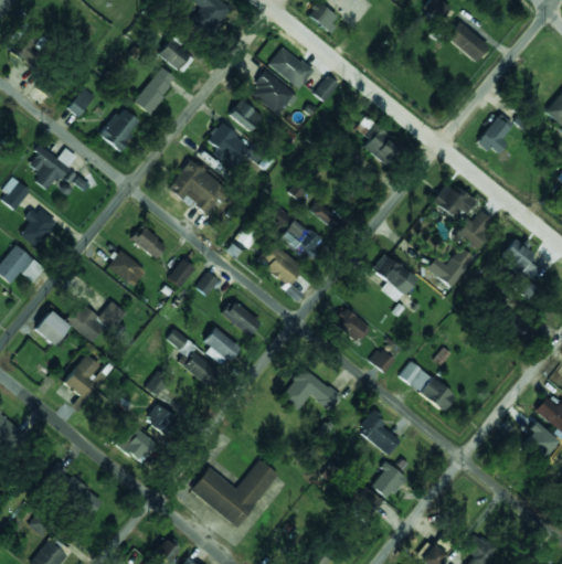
[(232,9),(221,0),(191,0),(202,9),(193,18),(210,33),(232,9)]
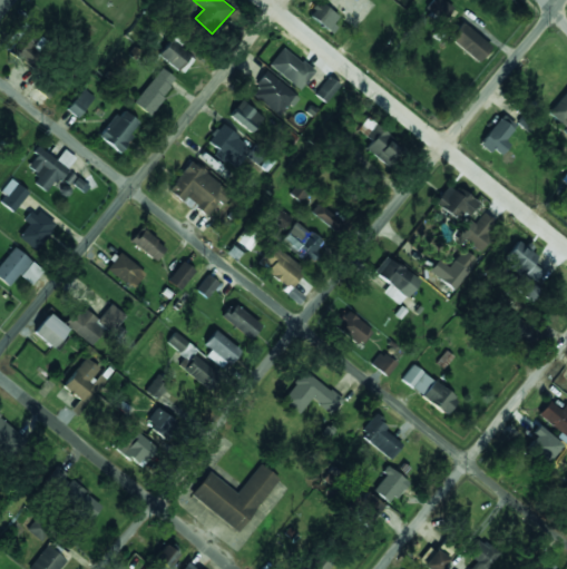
[(447,20),(457,7),(447,0),(433,0),(429,8),(447,20)]
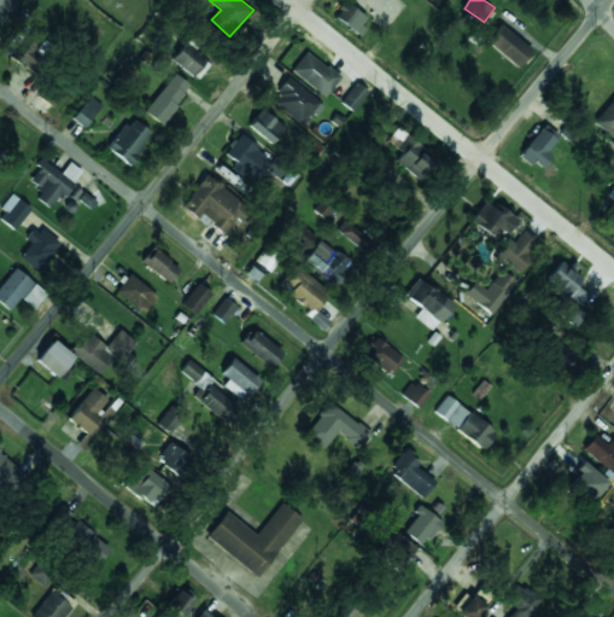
[(358,33),(369,17),(349,1),(337,16),(358,33)]
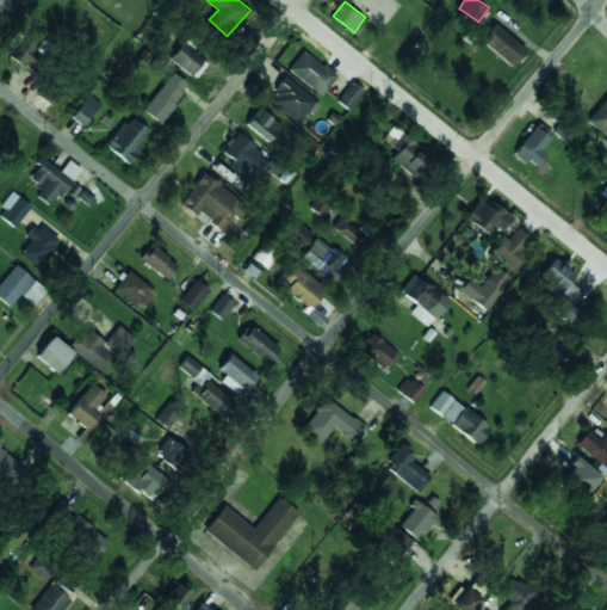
[(530,47),(496,24),(483,42),(516,66),(530,47)]
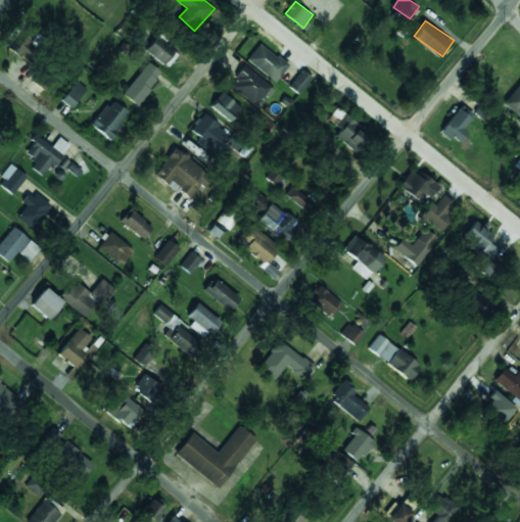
[(13,51),(31,60),(44,35),(27,26),(13,51)]
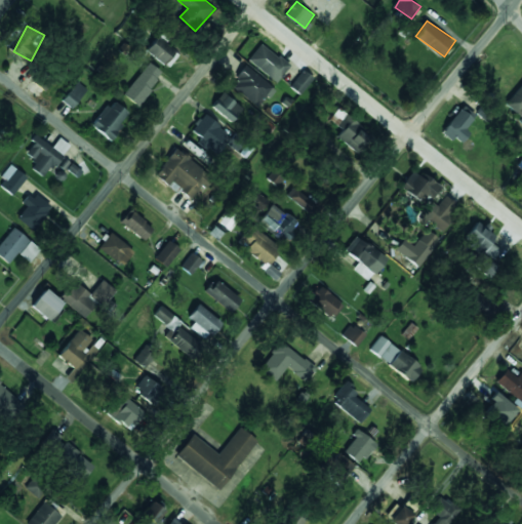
[(148,51),(171,67),(181,53),(157,38),(148,51)]
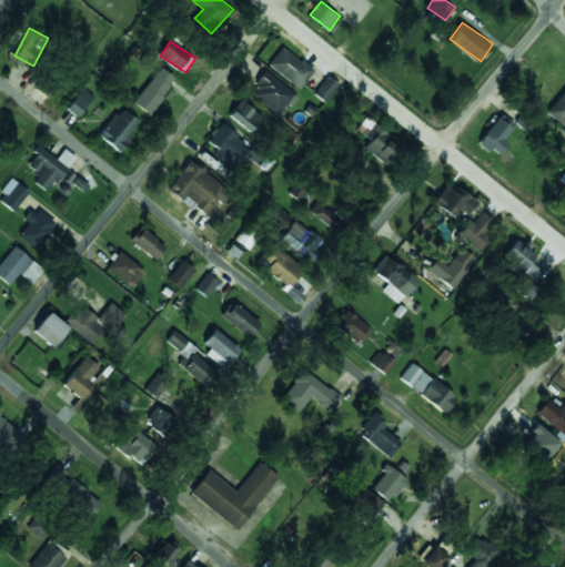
[(271,66),(302,89),(316,70),(284,47),(271,66)]
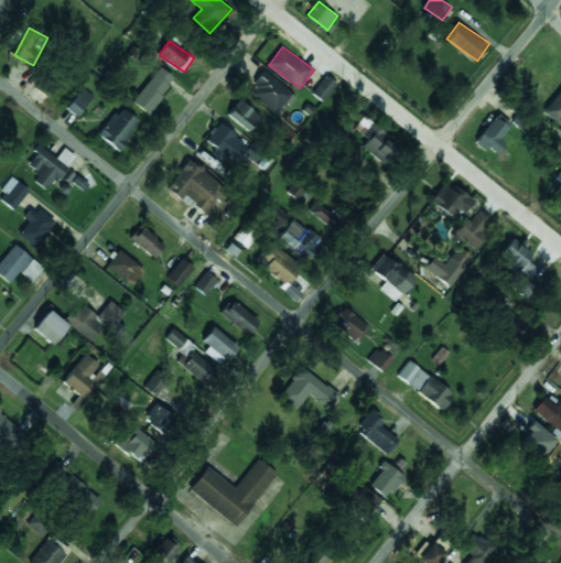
[(177,78),(162,66),(135,101),(149,114),(177,78)]
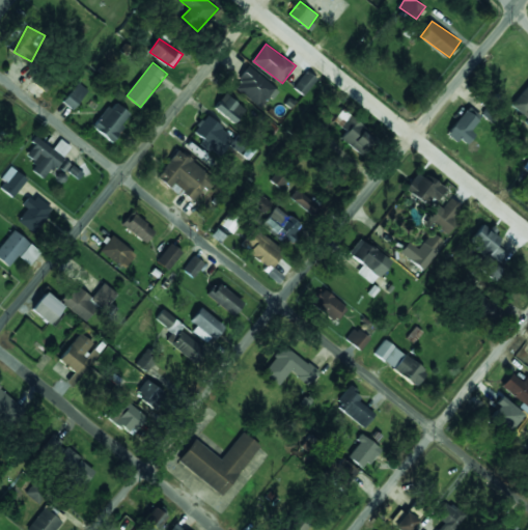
[(269,96),(273,100),(281,90),(252,66),(235,86),(260,106),(269,96)]
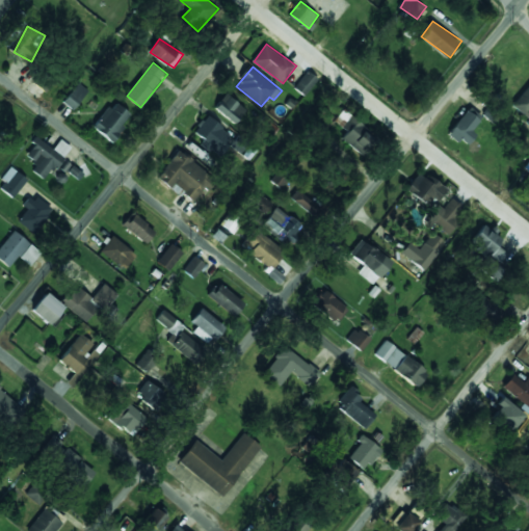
[(308,96),(320,79),(310,71),(297,87),(308,96)]
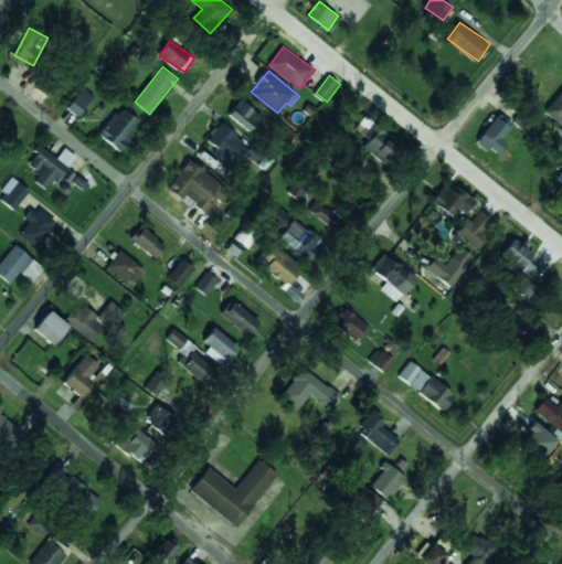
[(96,96),(86,87),(70,107),(80,116),(96,96)]
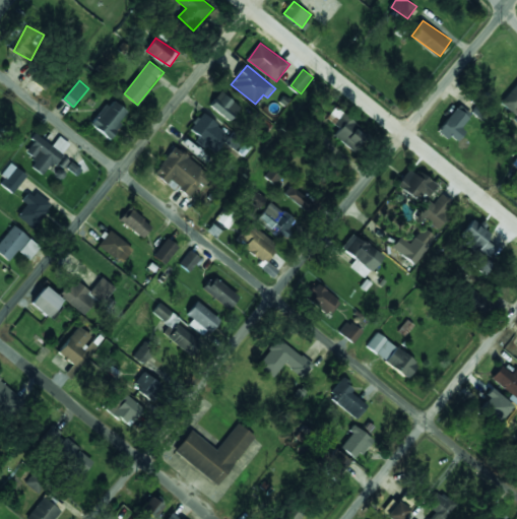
[(516,83),(503,104),(516,114),(516,83)]
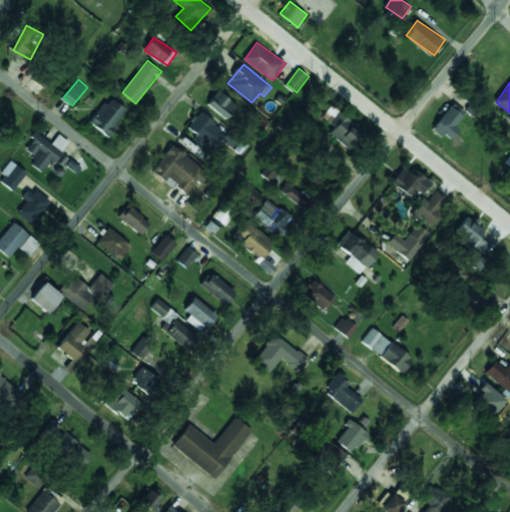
[(208,103),(228,119),(239,106),(219,89),(208,103)]
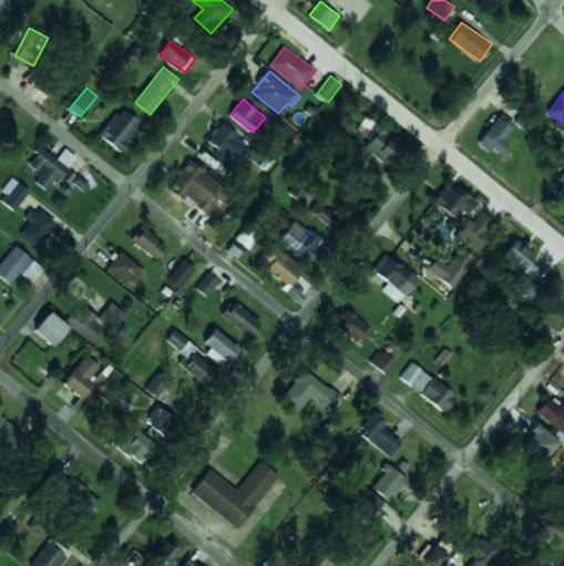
[(121,151),(142,122),(123,107),(102,136),(121,151)]
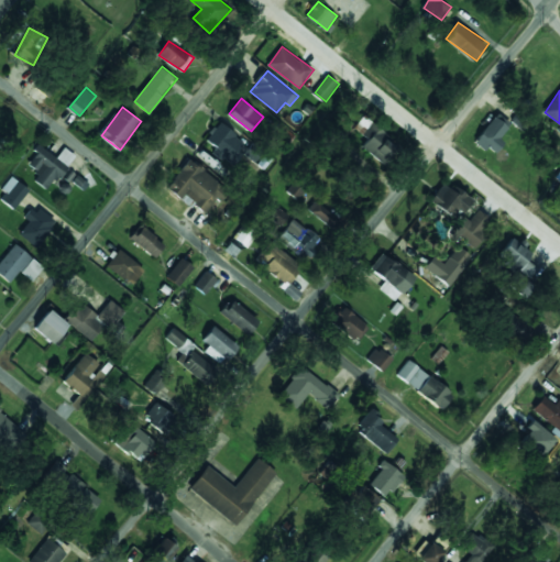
[(513,123),(501,112),(476,139),(495,155),(506,142),(501,138),(513,123)]
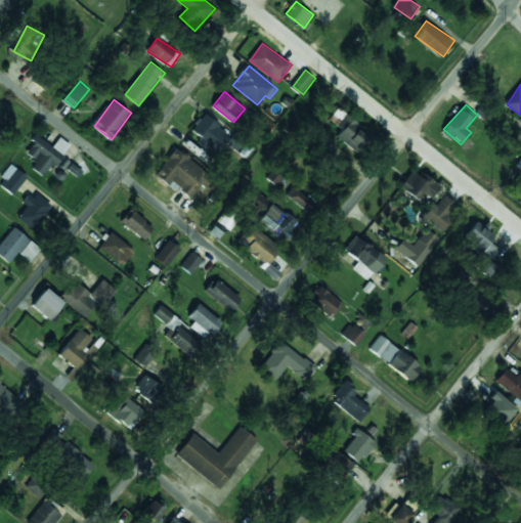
[(199,141),(215,156),(232,135),(206,114),(192,129),(202,137),(199,141)]
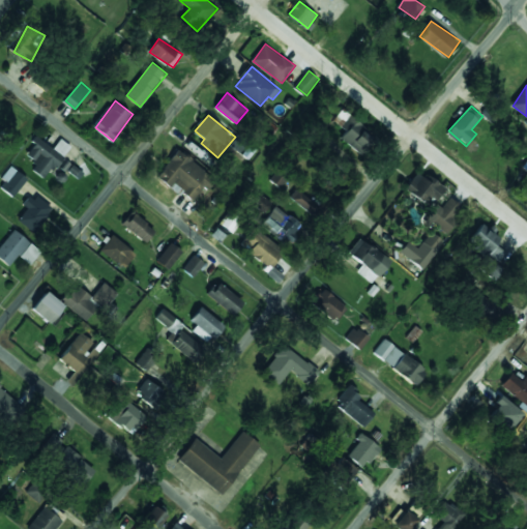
[(342,138),(363,153),(376,136),(355,120),(342,138)]
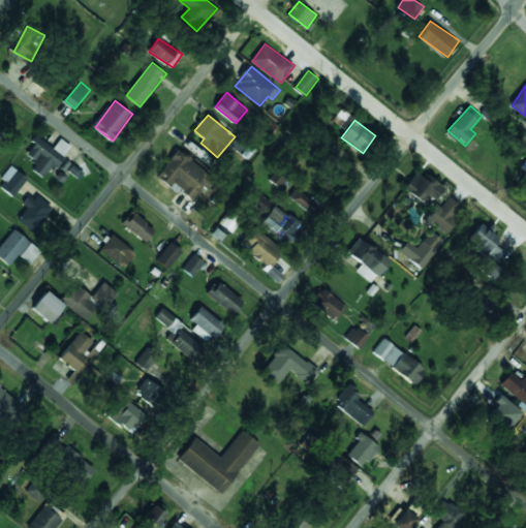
[(55,148),(39,136),(27,154),(38,161),(33,168),(47,179),(64,156),(73,163),(76,158),(68,152),(72,146),(62,137),(55,148)]
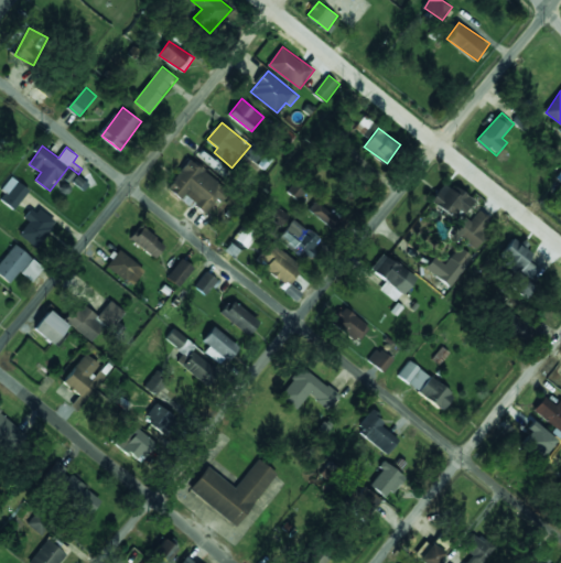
[(223,201),(232,191),(191,159),(168,188),(182,199),(186,195),(208,213),(219,197),(223,201)]
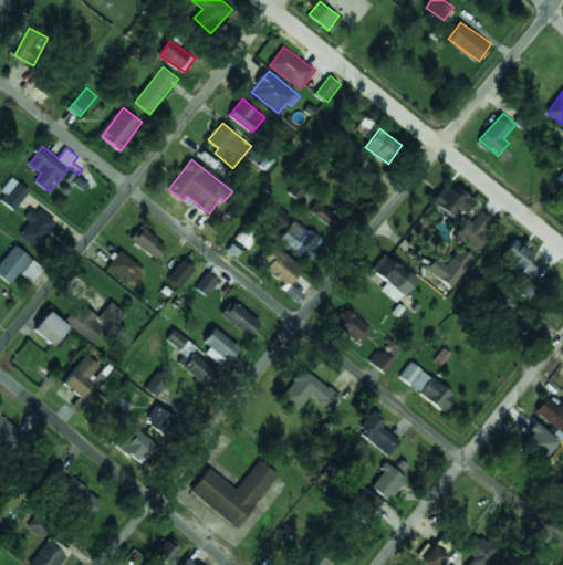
[(0,198),(17,210),(31,189),(13,178),(0,198)]
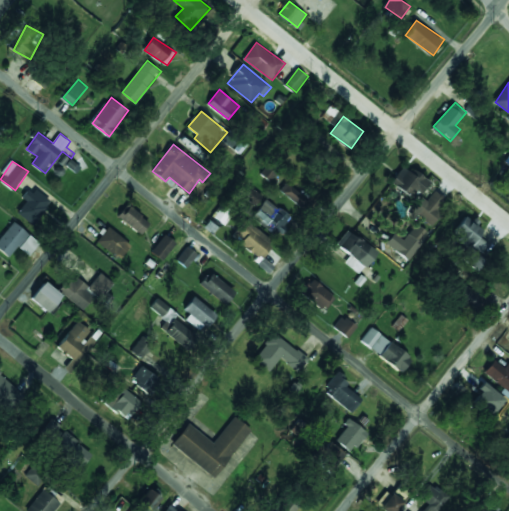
[(392,181),(415,199),(430,180),(414,168),(411,172),(404,166),(392,181)]
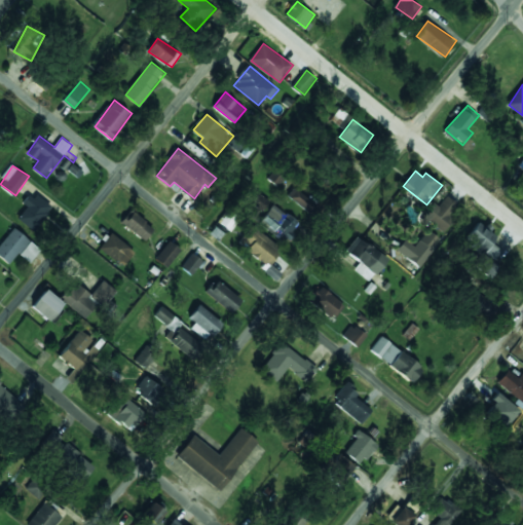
[(311,212),(318,202),(295,188),(289,196),(311,212)]
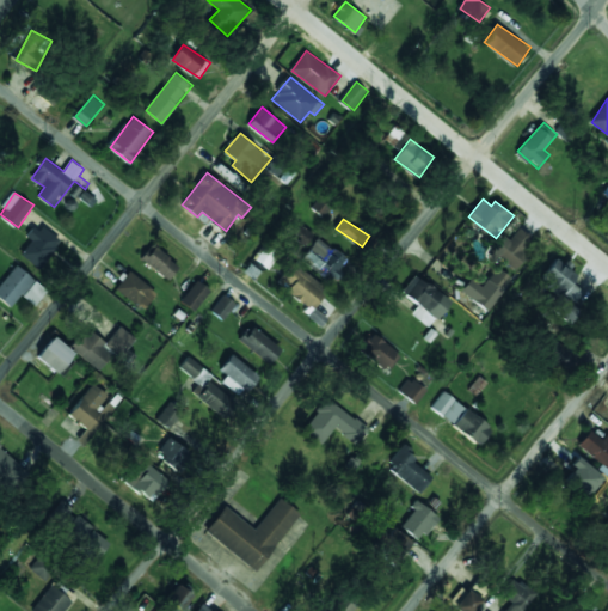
[(37,222),(28,236),(34,240),(23,254),(40,268),(61,242),(37,222)]
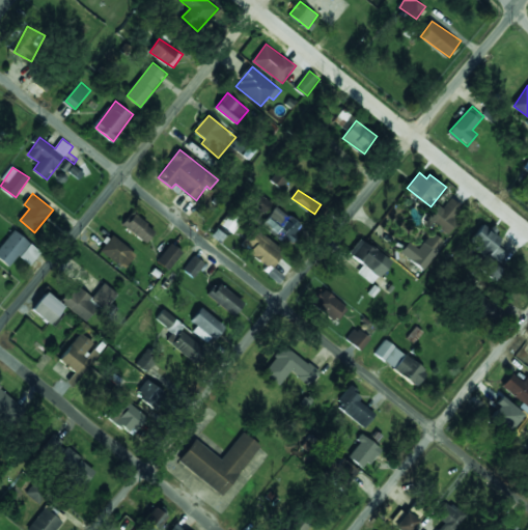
[(467,206),(449,196),(433,223),(450,233),(467,206)]
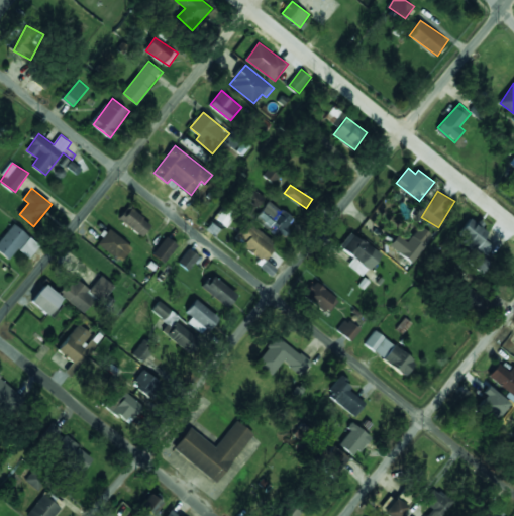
[(284,238),(296,218),(270,200),(257,220),(284,238)]
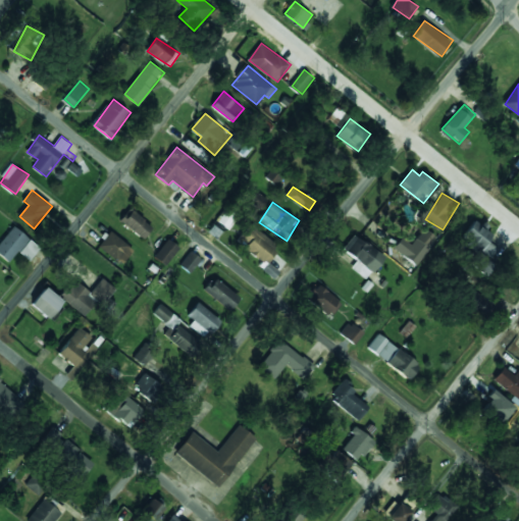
[(242,213),(228,205),(218,221),(232,228),(242,213)]
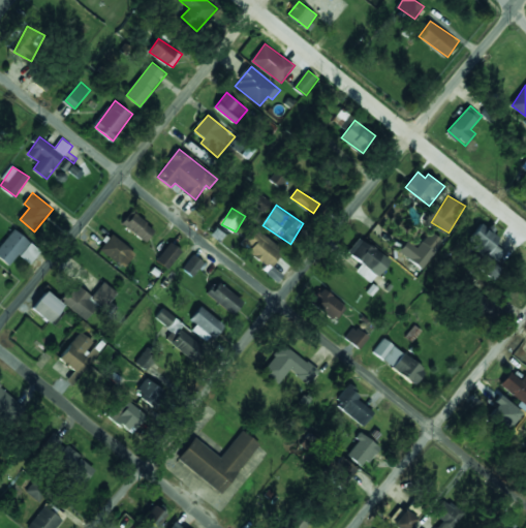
[(124,224),(148,242),(157,229),(133,212),(124,224)]
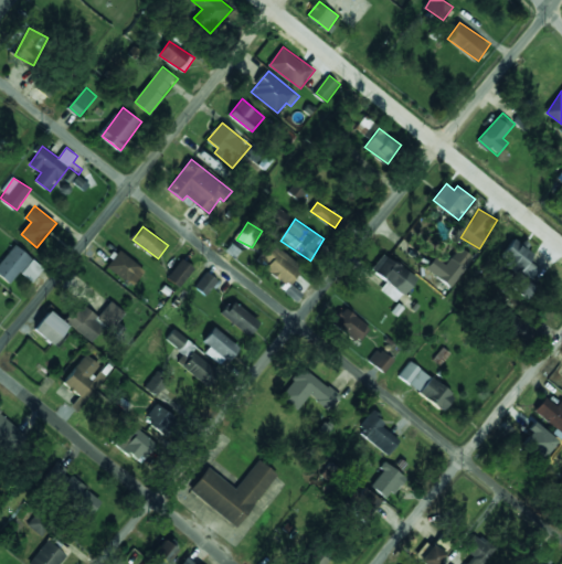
[(500,258),(532,282),(541,268),(530,261),(536,254),(525,245),(526,244),(516,237),(500,258)]
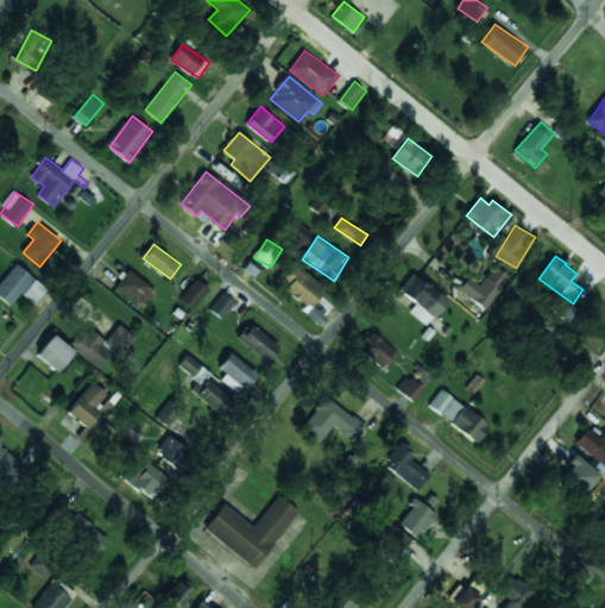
[(0,284),(0,295),(13,306),(37,279),(18,263),(0,284)]
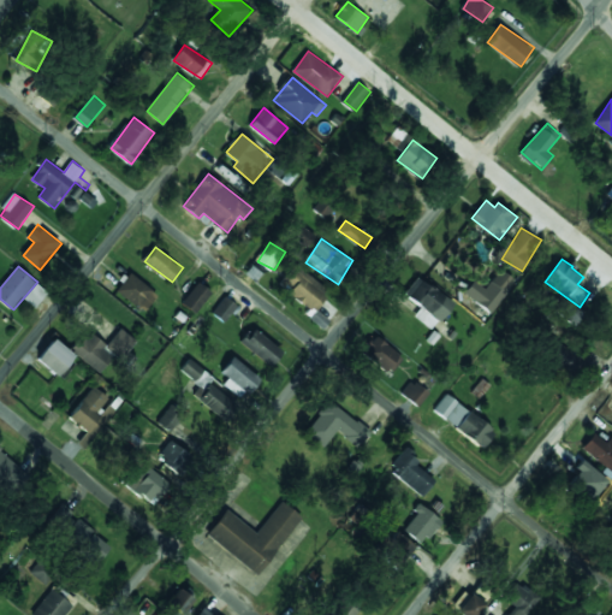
[(315,314),(332,295),(299,266),(283,284),(315,314)]
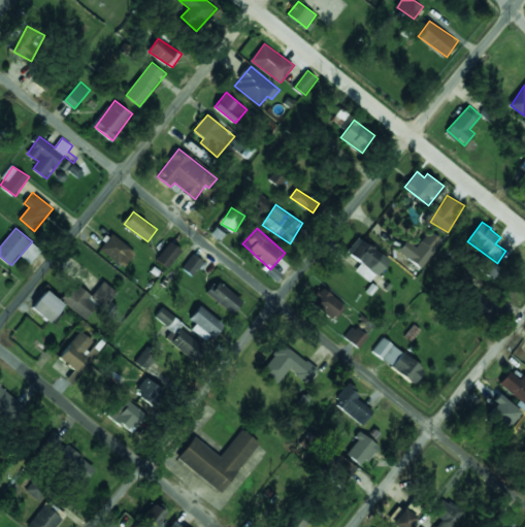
[(444,240),(430,230),(417,248),(407,240),(399,251),(422,268),(444,240)]
